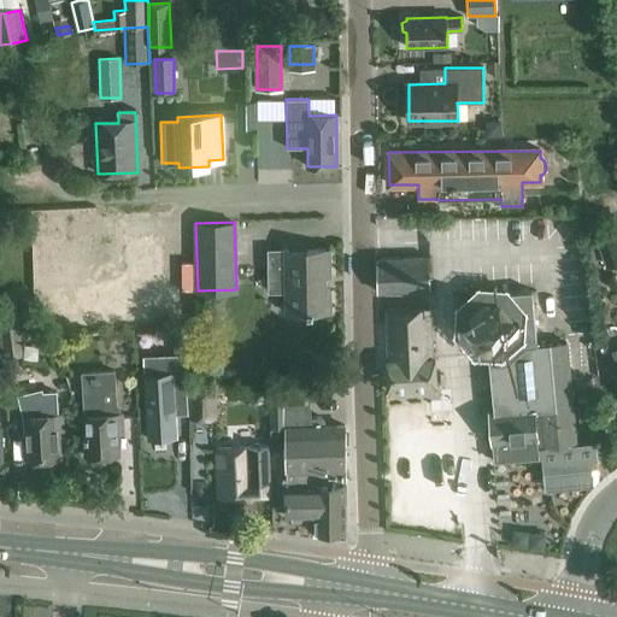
[(86,282),(134,278),(131,234),(100,235),(99,223),(75,224),(78,282),(86,282)]
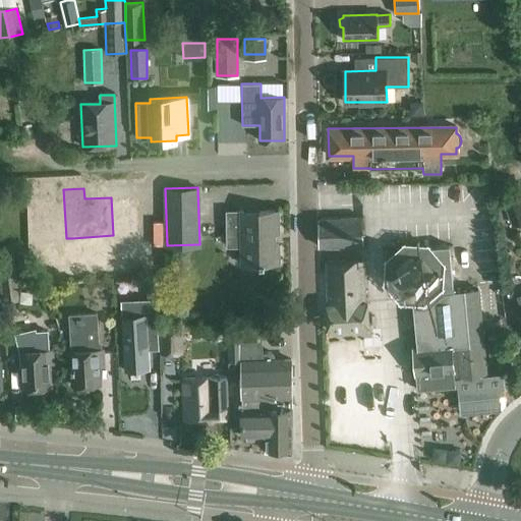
[(506,203),(514,226),(520,223),(520,196),(506,203)]
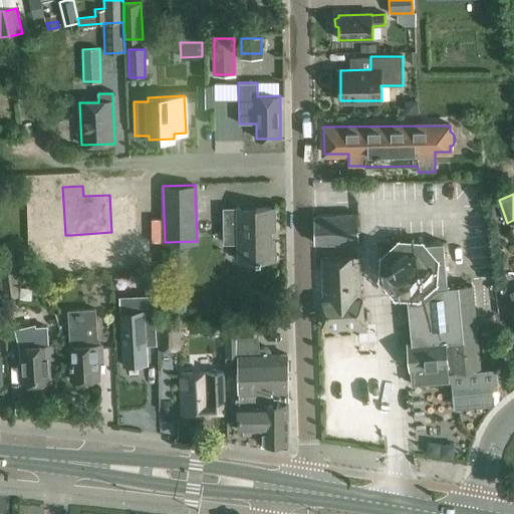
[(240,214),(240,209),(224,209),(225,243),(239,243),(239,261),(240,261),(240,257),(256,257),(256,261),(261,261),(261,259),(274,259),(274,241),(270,241),(270,230),(274,230),(273,208),(256,209),(256,214),(240,214)]
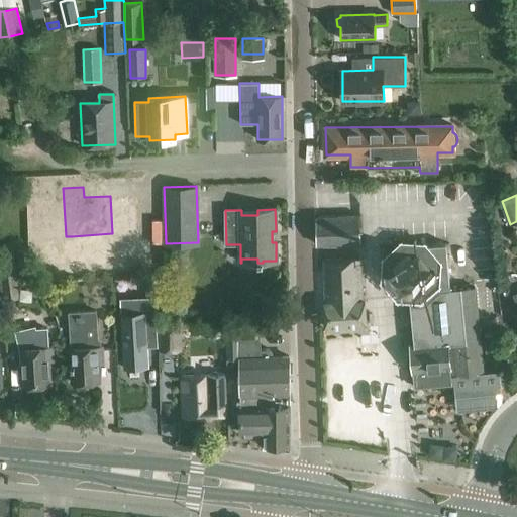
[(359,243),(358,216),(316,218),(318,245),(359,243)]
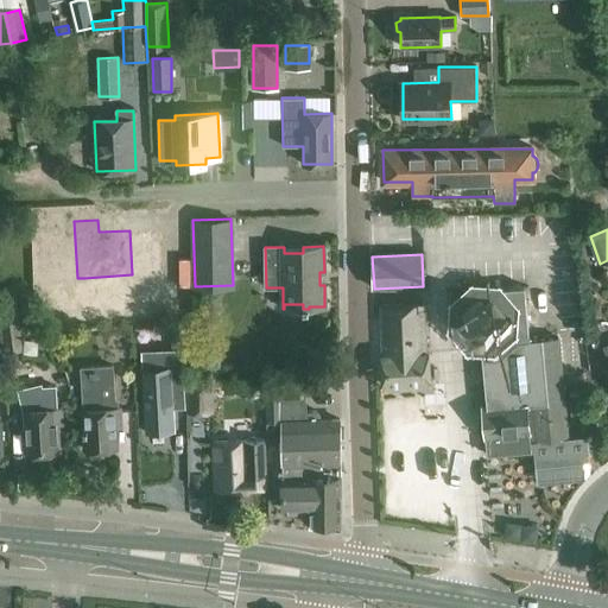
[(134,304),(132,274),(84,278),(87,318),(103,317),(103,305),(134,304)]
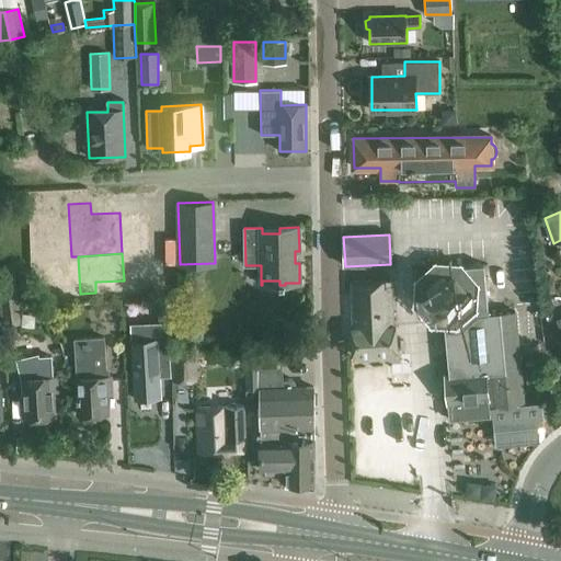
[(450,268),(450,276),(441,275),(428,285),(427,300),(439,313),(444,313),(450,376),(445,376),(449,421),(493,415),(494,430),(545,424),(542,400),(526,402),(514,294),(488,297),(484,265),(450,268)]
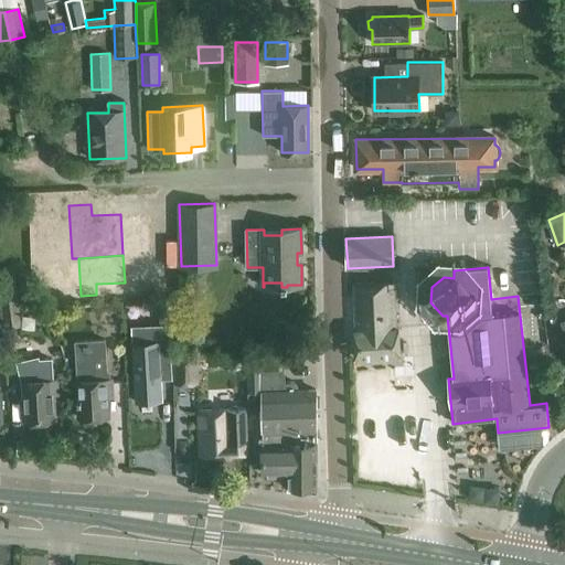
[(14,273),(0,274),(0,289),(6,328),(22,326),(14,273)]
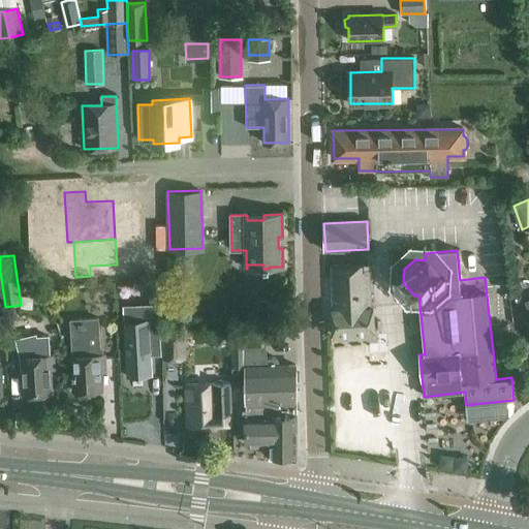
[(333,267),(335,310),(333,310),(334,335),(375,333),(374,307),(371,307),(369,265),(333,267)]
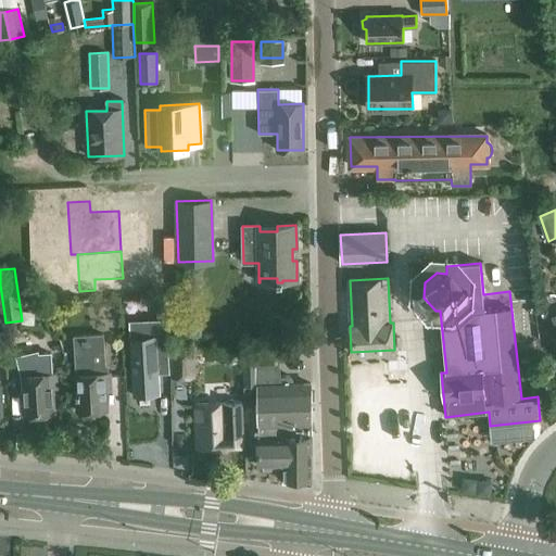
[(131,339),(134,391),(160,390),(159,375),(172,374),(171,350),(169,328),(130,330),(131,339)]
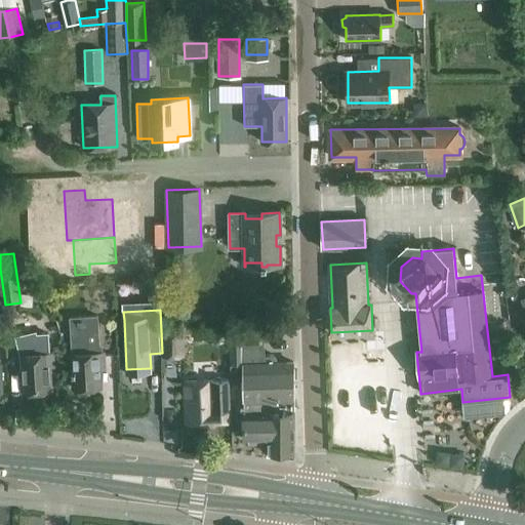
[(101,352),(99,334),(98,316),(71,318),(74,389),(102,388),(101,369),(106,369),(105,352),(101,352)]
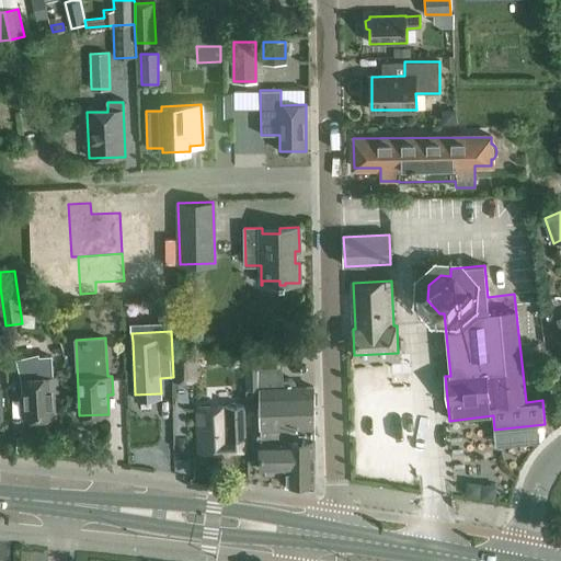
[(172,353),(173,377),(173,380),(178,380),(180,382),(193,381),(194,380),(198,380),(197,352),(193,352),(191,351),(179,351),(176,353),(172,353)]
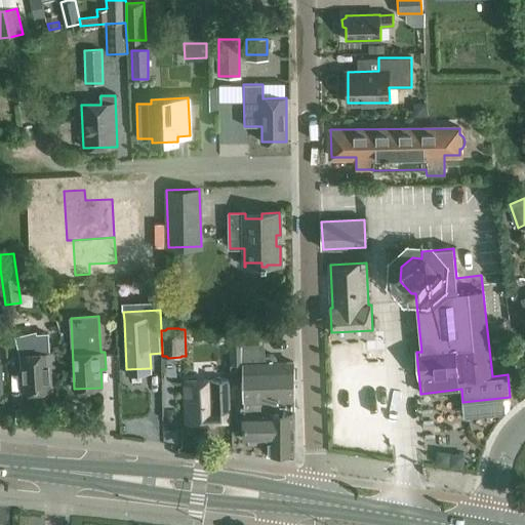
[(232,380),(244,380),(244,365),(244,349),(243,328),(231,328),(232,366),(231,366),(232,380)]
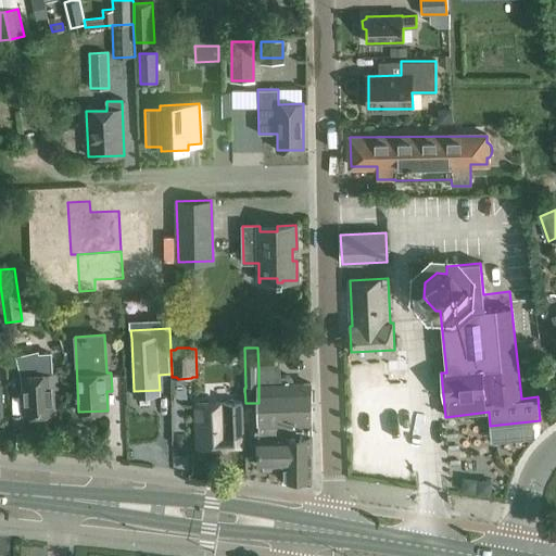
[(226,365),(230,367),(236,365),(238,362),(236,356),(232,354),(227,355),(225,359),(226,365)]
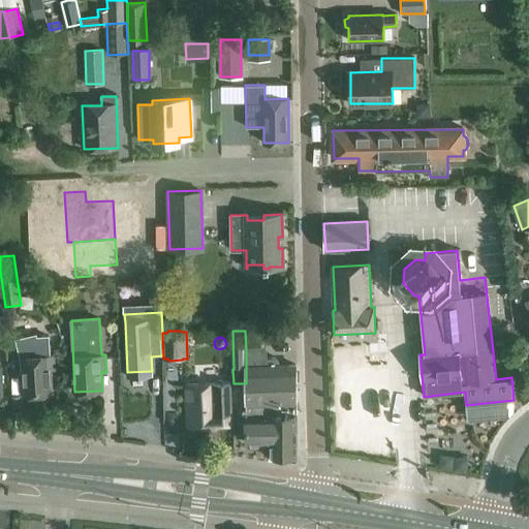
[(37,395),(52,394),(50,371),(55,370),(54,355),(49,356),(48,338),(33,339),(35,358),(21,359),(23,396),(27,395),(27,397),(37,396),(37,395)]
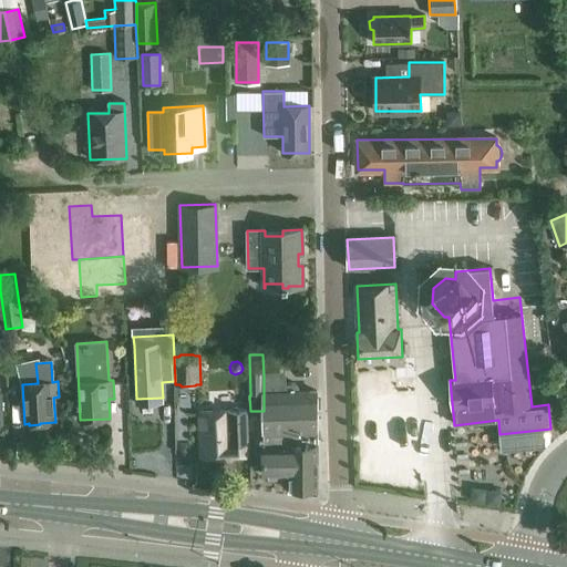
[(435,432),(449,430),(441,366),(413,369),(423,451),(436,449),(435,432)]
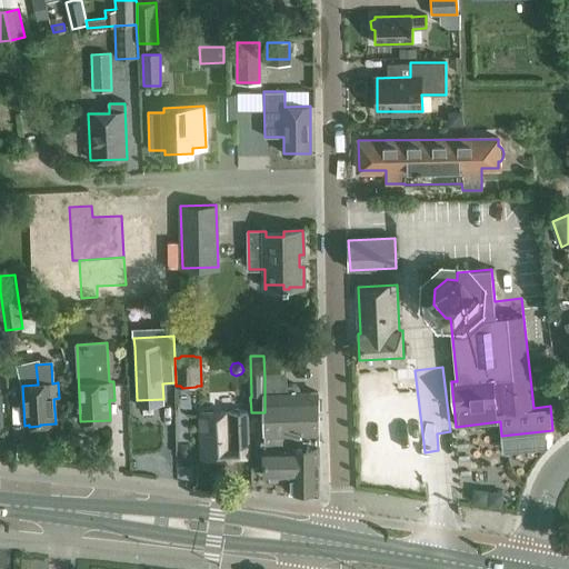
[(551,392),(548,367),(533,369),(536,395),(551,392)]
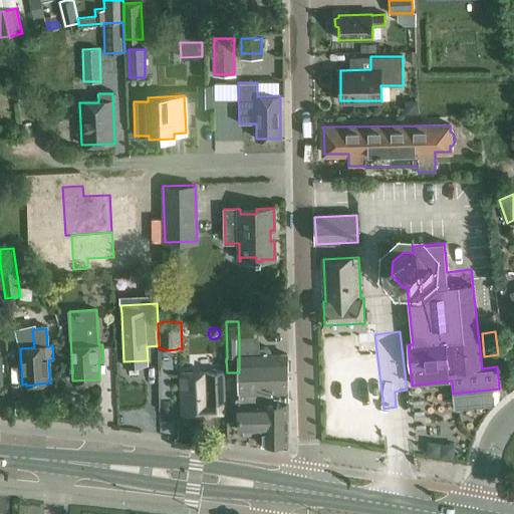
[(259,341),(239,341),(239,357),(239,372),(239,373),(239,431),(257,431),(258,444),(288,444),(288,393),(288,356),(269,357),(268,349),(259,349),(259,341)]
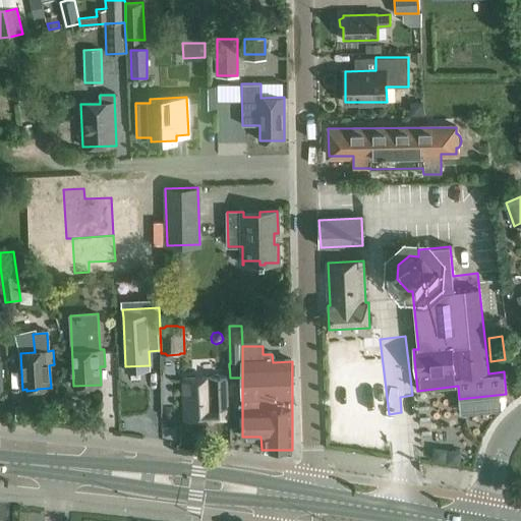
[(230,419),(228,378),(184,380),(185,421),(230,419)]
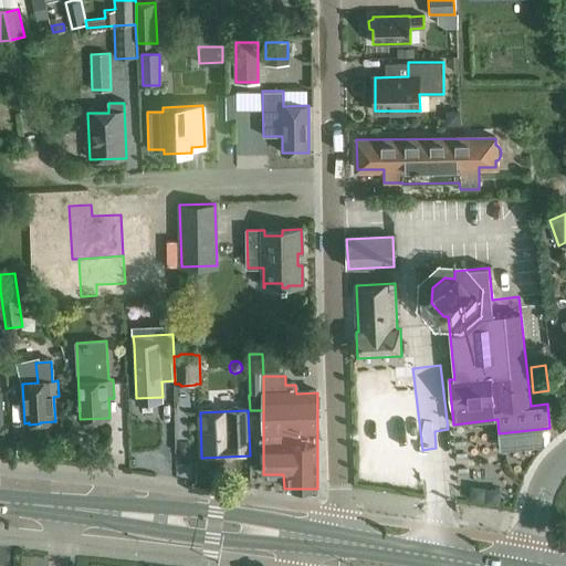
[(373,419),(359,420),(360,436),(374,435),(373,419)]
